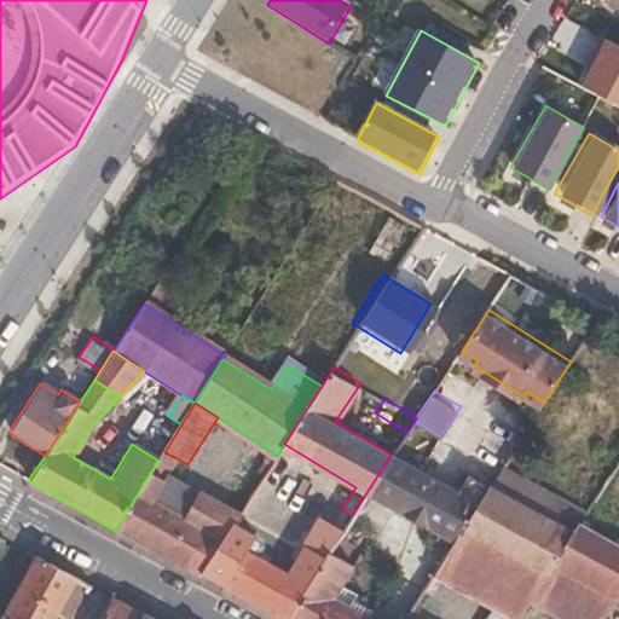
[(447,553),(460,533),(489,486),(468,474),(460,491),(447,484),(432,474),(394,450),(391,455),(365,495),(394,512),(403,518),(418,526),(435,536),(431,543),(447,553)]
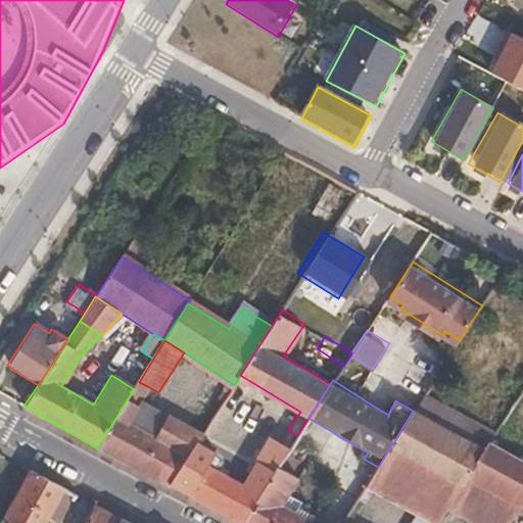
[(134,389),(126,401),(137,409),(141,401),(149,387),(139,382),(134,389)]
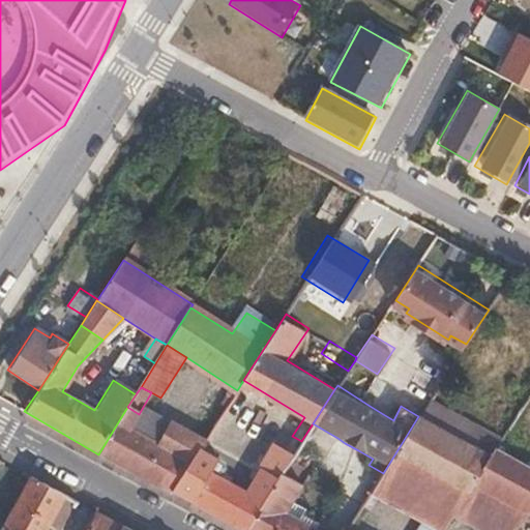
[(498,440),(429,400),(419,415),(488,455),(493,448),(498,440)]
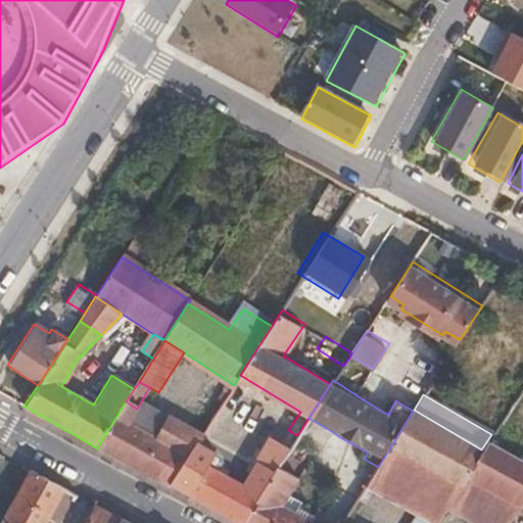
[(121,461),(141,429),(129,421),(137,409),(126,401),(97,448),(121,461)]
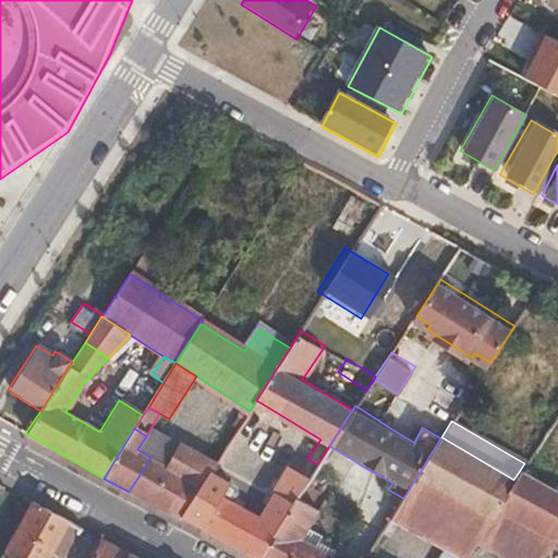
[(159,444),(150,458),(165,465),(178,445),(150,428),(146,436),(159,444)]
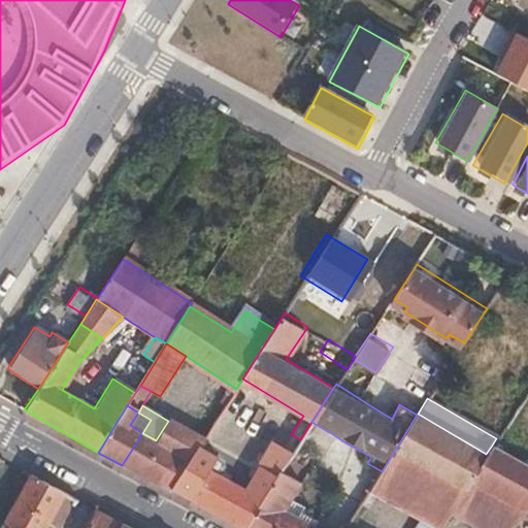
[(130,425),(142,433),(151,420),(138,413),(130,425)]
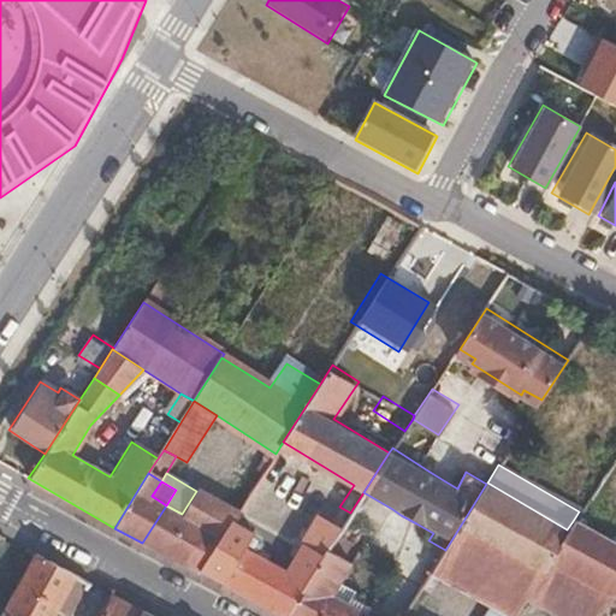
[(486,484),(457,531),(535,578),(567,529),(487,483),(486,484)]
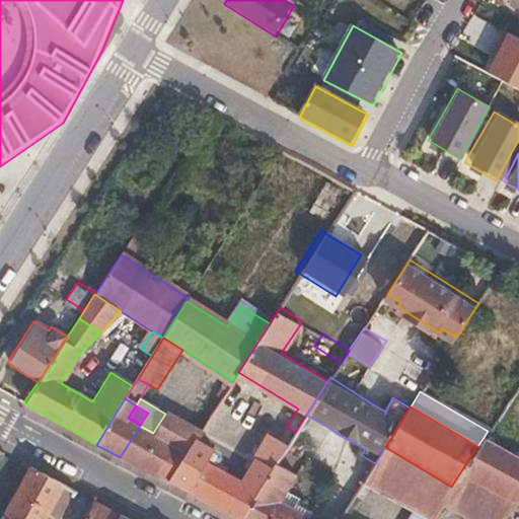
[(140,426),(120,457),(168,482),(196,439),(199,433),(165,414),(153,433),(140,426)]
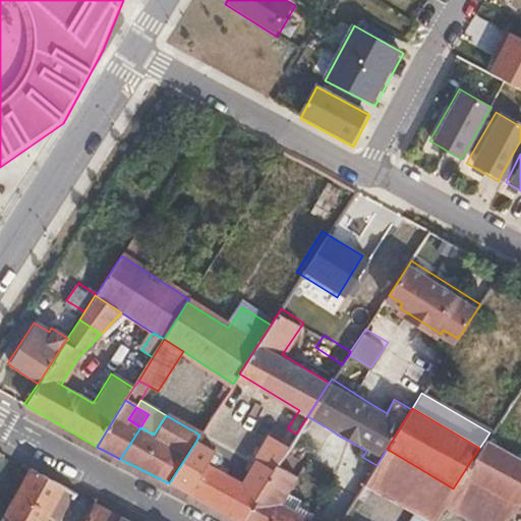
[(287,447),(269,437),(255,458),(273,468),(274,465),(287,447)]
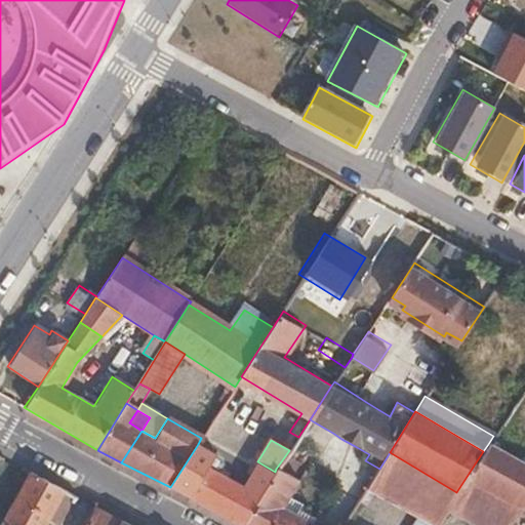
[(198,444),(170,487),(236,524),(240,524),(275,472),(257,461),(249,474),(238,468),(234,474),(214,462),(218,456),(198,444)]
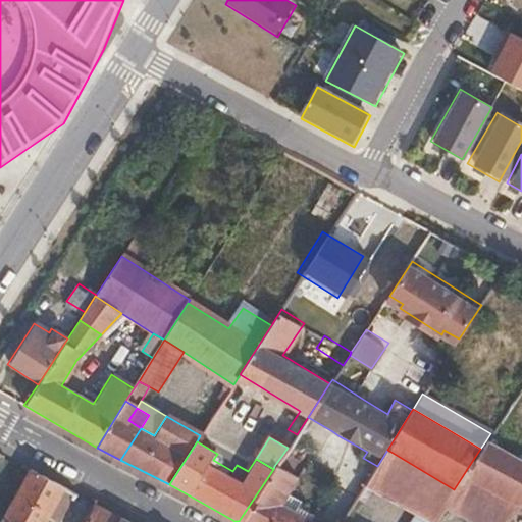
[(474,521),(509,521),(513,520),(521,505),(521,461),(485,441),(480,449),(454,489),(445,506),(474,521)]
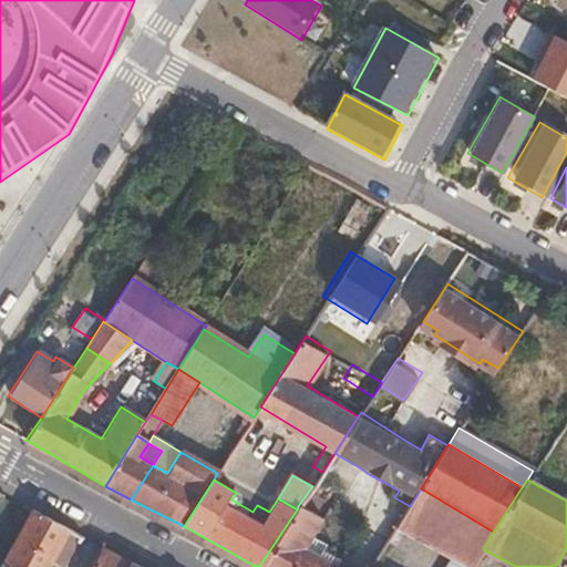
[(260,500),(238,487),(236,493),(232,500),(253,512),(257,505),(260,500)]
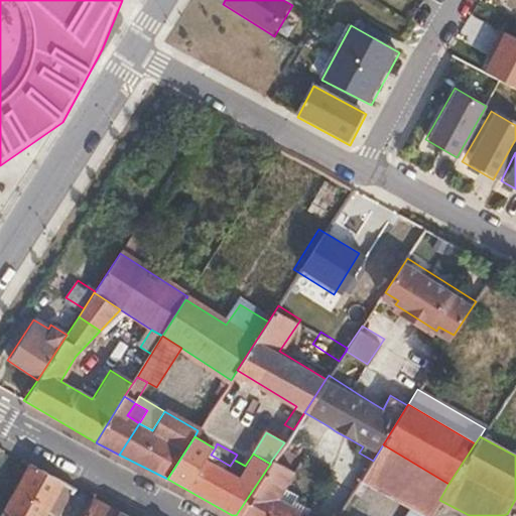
[(361,481),(409,509),(421,515),(428,515),(439,500),(448,484),(383,444),(373,461),(361,481)]
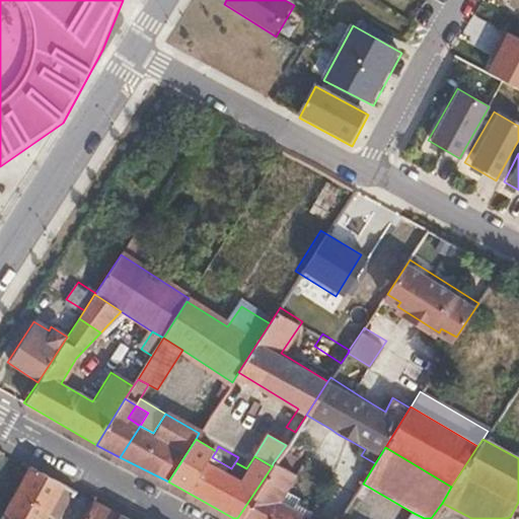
[(273,463),(272,466),(237,518),(269,518),(281,500),(287,491),(295,477),(273,463)]
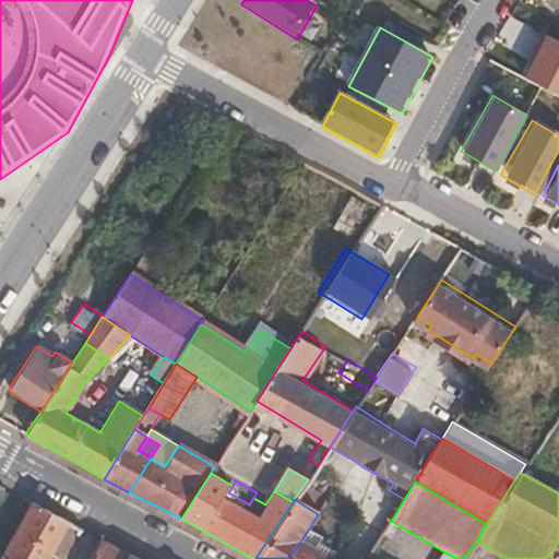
[(75,525),(38,506),(9,558),(56,558),(67,539),(75,525)]
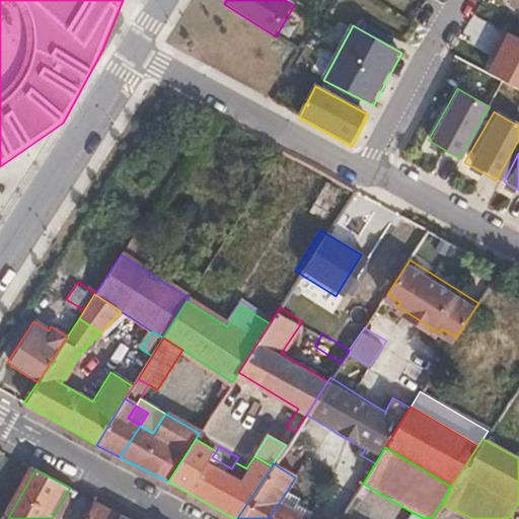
[(81,494),(70,488),(62,501),(74,508),(81,494)]
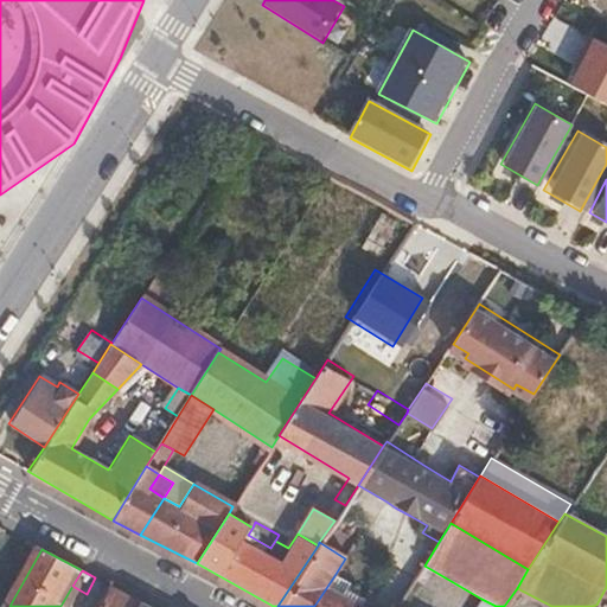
[(328,585),(314,606),(370,606),(374,604),(349,589),(345,594),(328,585)]
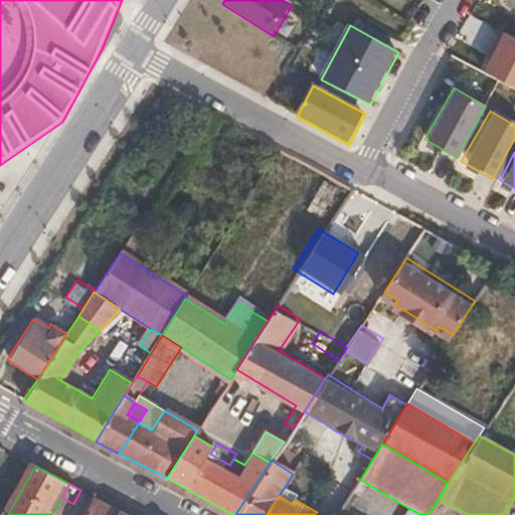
[(514,514),(514,498),(506,513),(510,514),(514,514)]
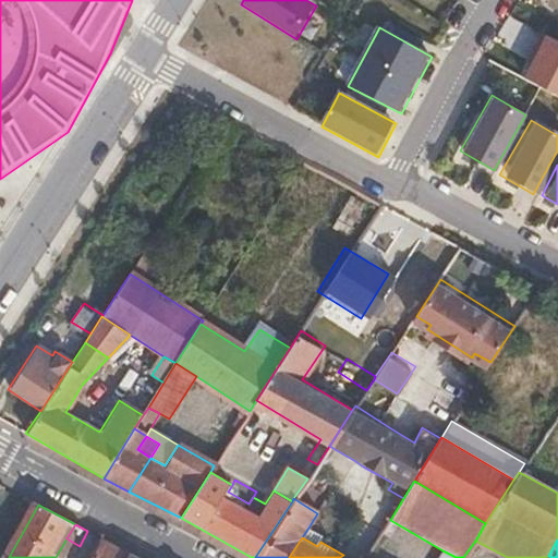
[(136,557),(107,542),(97,557),(136,557)]
